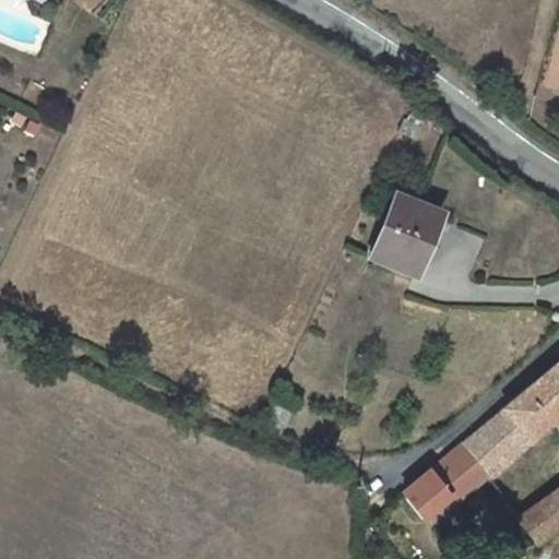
[(395,194),(370,259),(416,277),(441,213),(395,194)]
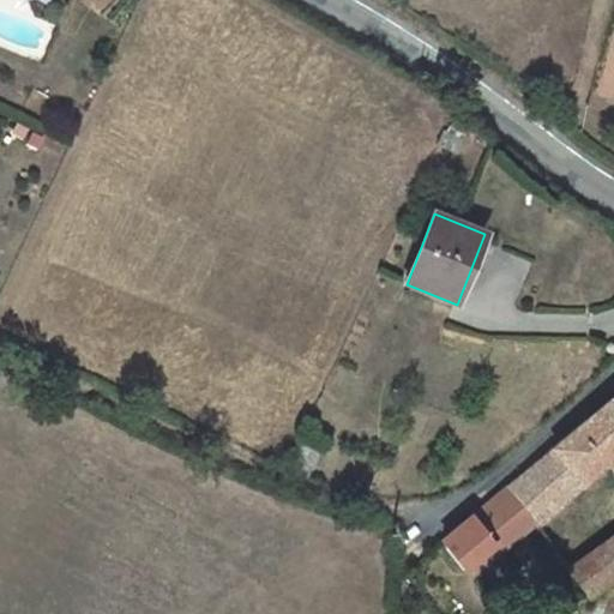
[(531,515),(540,525),(571,498),(577,480),(600,459),(613,449),(613,450),(613,398),(553,450),(509,487),(531,515)]
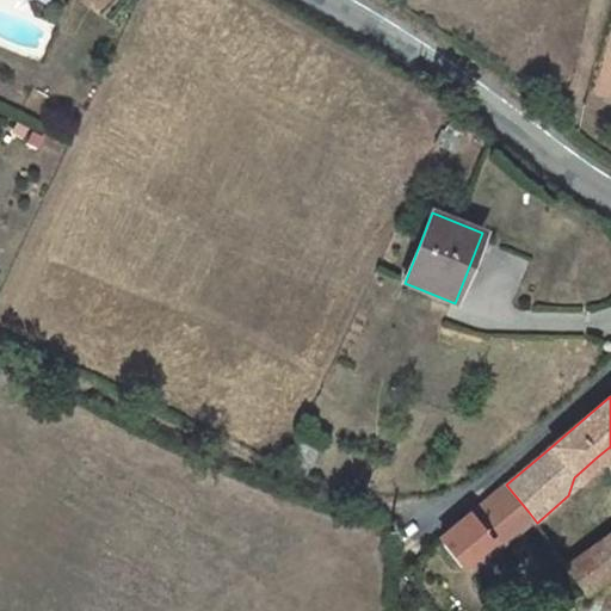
[(610,448),(610,446),(597,457),(603,464),(610,457),(610,448)]
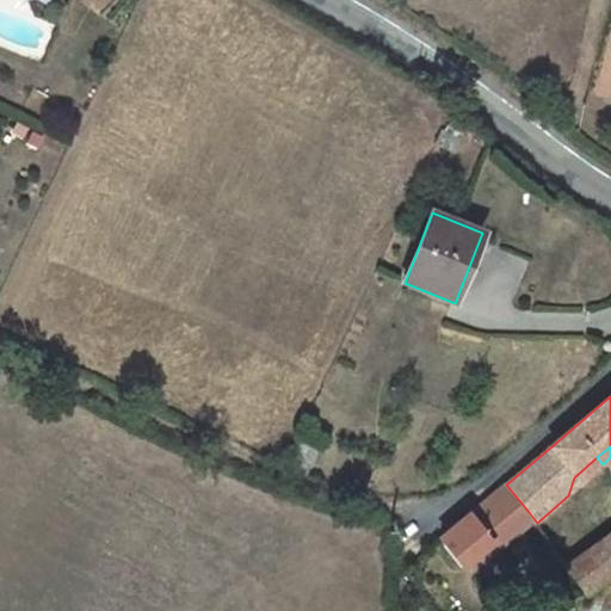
[(470,514),(440,539),(462,568),(492,543),(491,541),(529,512),(506,485),(470,514)]
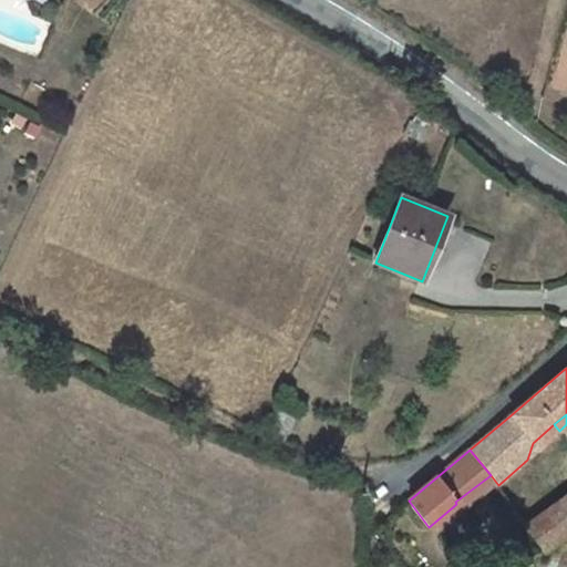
[(566,535),(566,500),(547,513),(565,537),(566,535)]
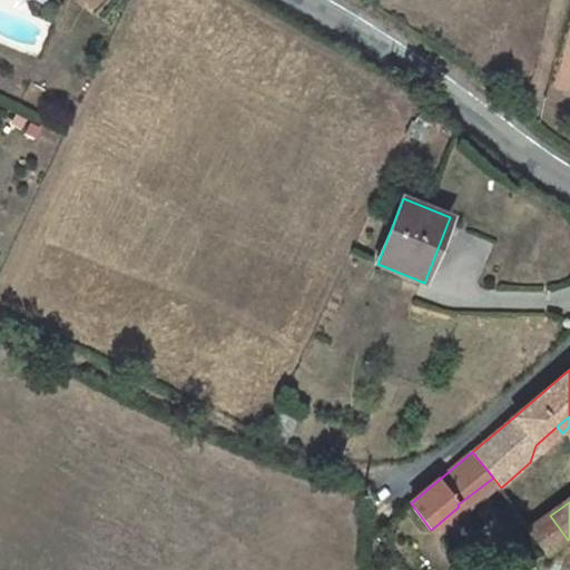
[(568,540),(550,516),(529,530),(548,554),(568,540)]
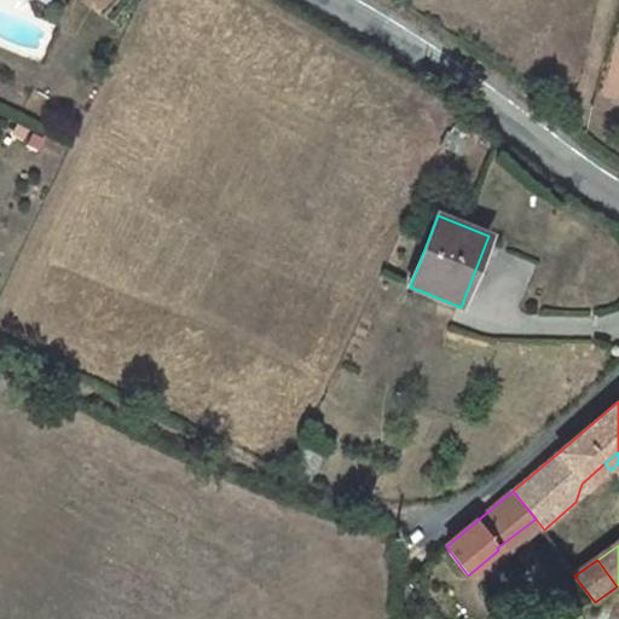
All buildings are outlined.
